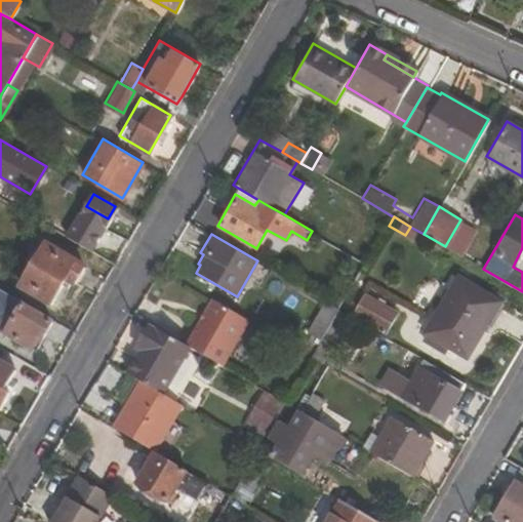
[(45,240),(18,284),(50,303),(65,278),(73,283),(84,264),(45,240)]
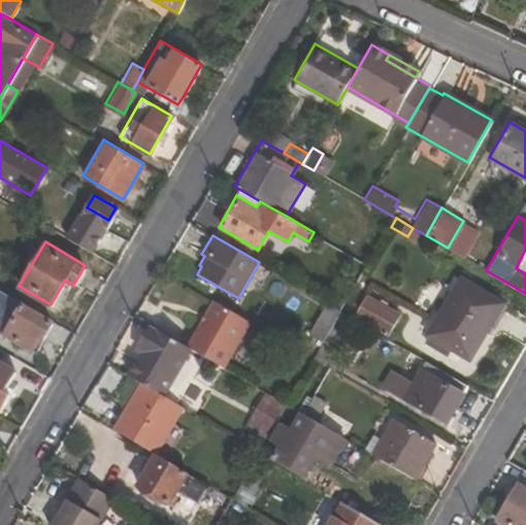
[(460,279),(429,332),(469,356),(500,303),(460,279)]
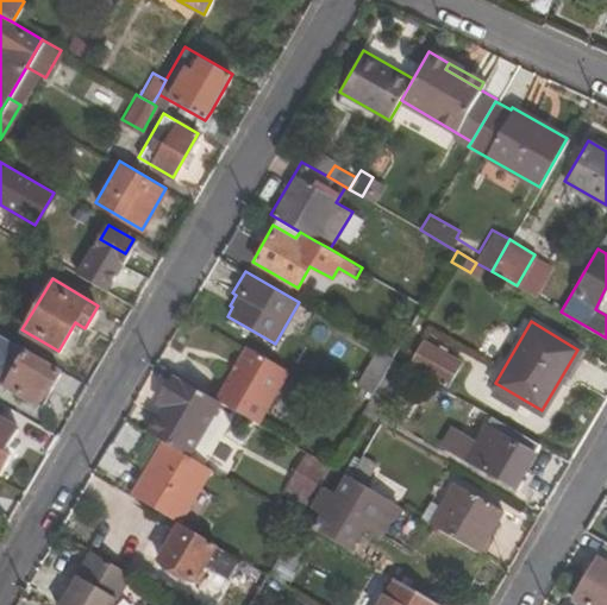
[(461,360),(423,338),(408,364),(446,385),(461,360)]
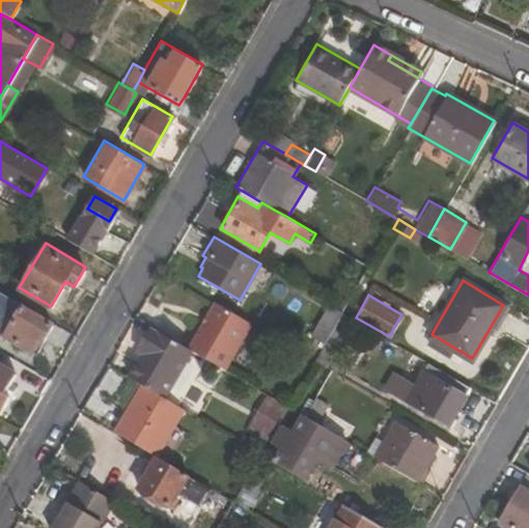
[(191,351),(224,369),(251,323),(213,300),(185,348),(191,351)]
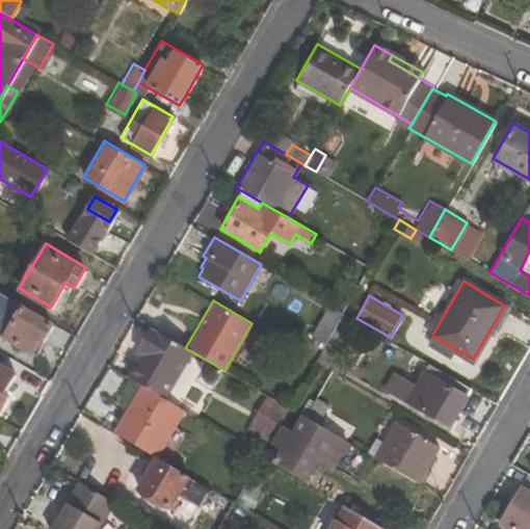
[(328,303),(310,335),(324,343),(342,312),(328,303)]
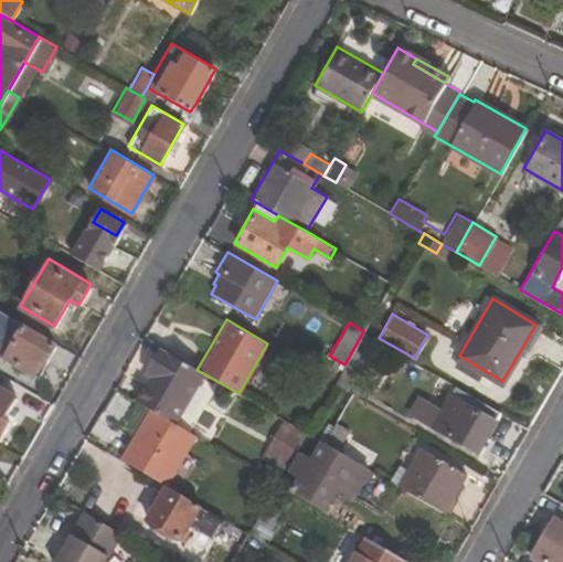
[(56,346),(22,326),(14,340),(0,335),(0,353),(38,377),(56,346)]
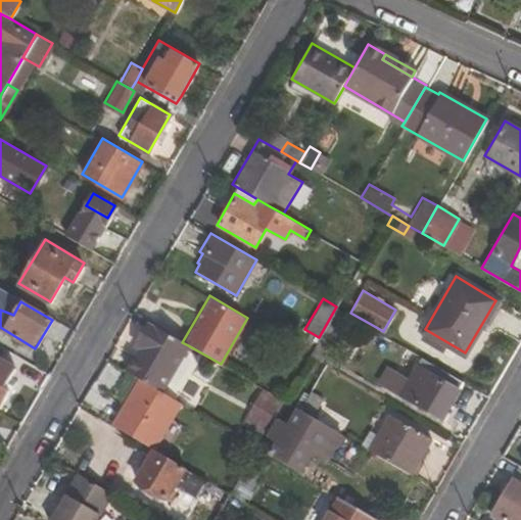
[(319,337),(310,353),(320,360),(347,313),(336,306),(319,337)]
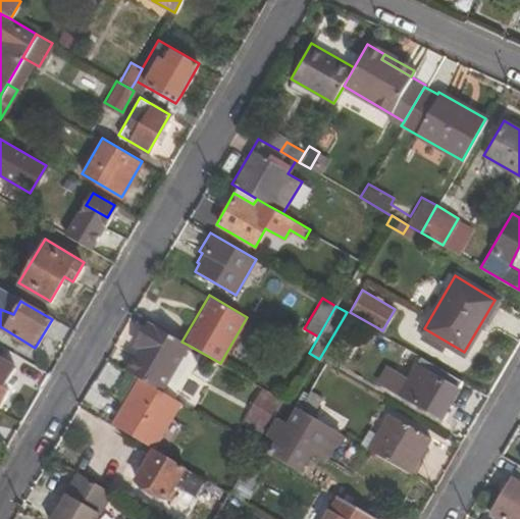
[(139,378),(161,391),(188,345),(182,342),(151,323),(123,369),(139,378)]
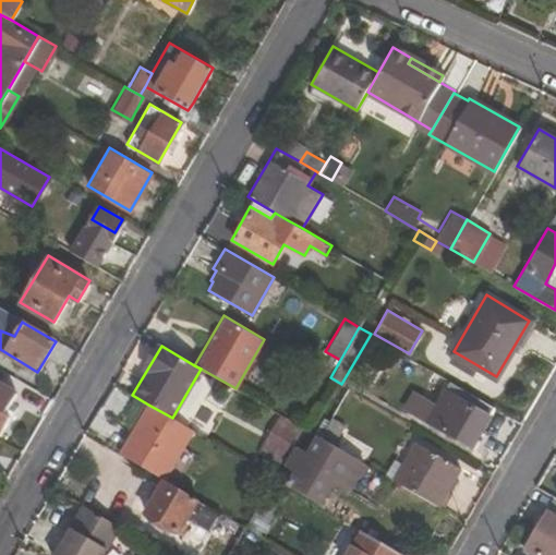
[(494,407),(449,381),(427,421),(471,447),(494,407)]
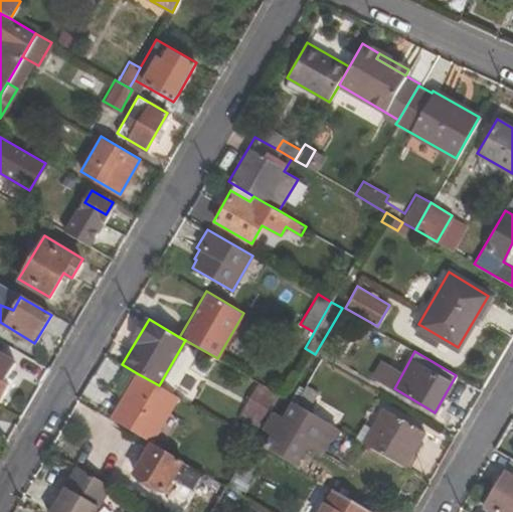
[(0,400),(8,385),(2,382),(14,361),(0,352),(0,400)]
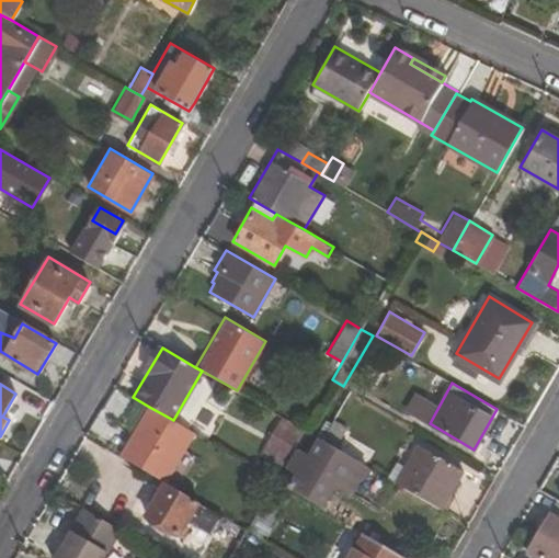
[(137,426),(141,430),(125,459),(164,481),(193,432),(173,420),(149,407),(137,426)]
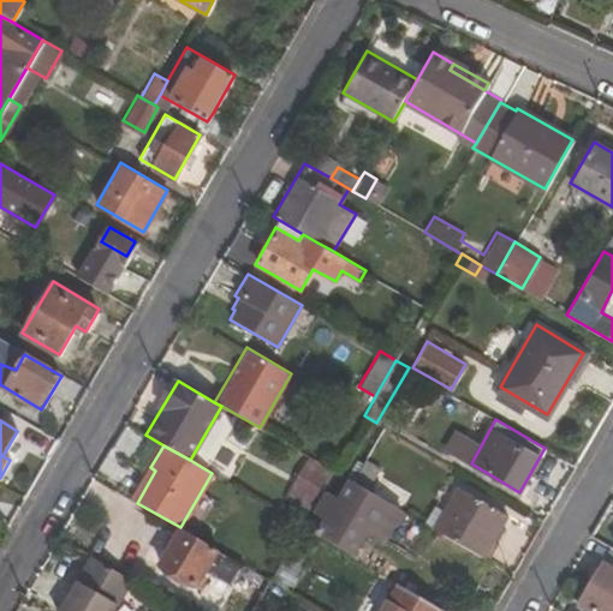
[(286,496),(307,508),(329,469),(308,456),(286,496)]
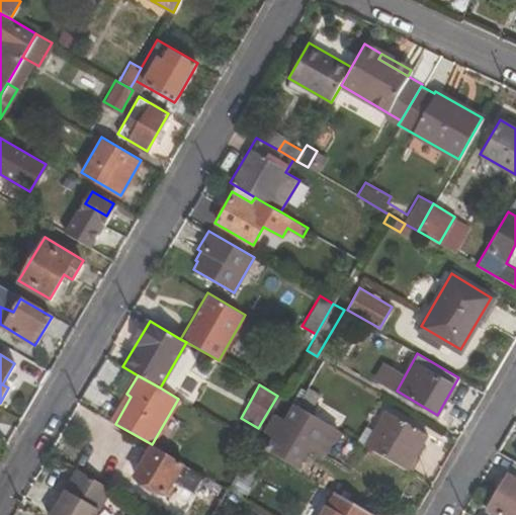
[(307,387),(298,401),(311,408),(319,394),(307,387)]
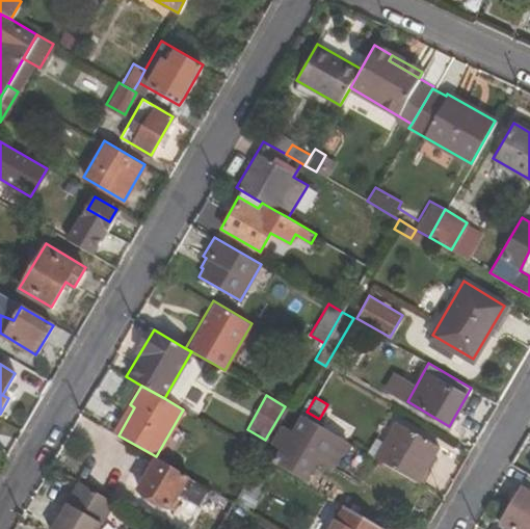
[(134,407),(130,404),(114,432),(118,435),(134,407)]
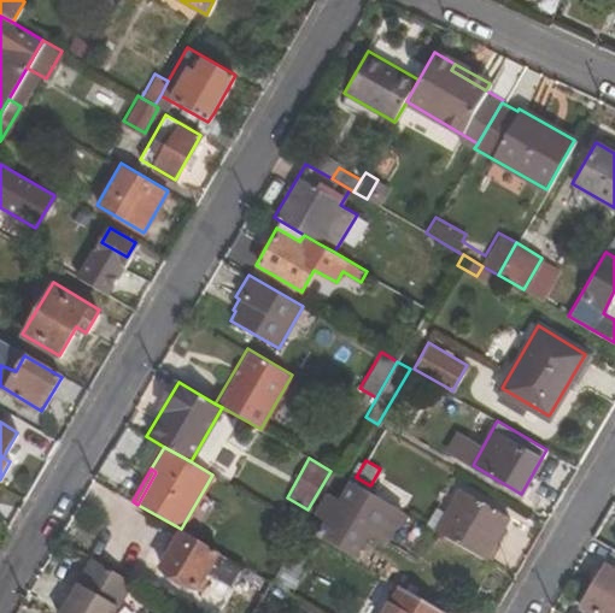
[(370,528),(385,536),(399,511),(349,481),(338,499),(326,493),(315,512),(327,519),(316,536),(352,558),(370,528)]
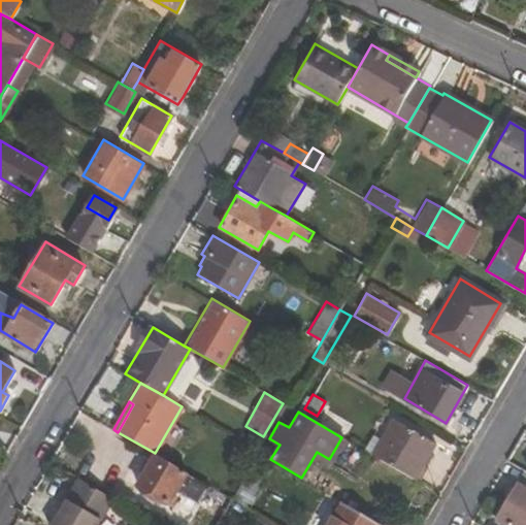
[(362,448),(415,479),(434,443),(383,412),(362,448)]
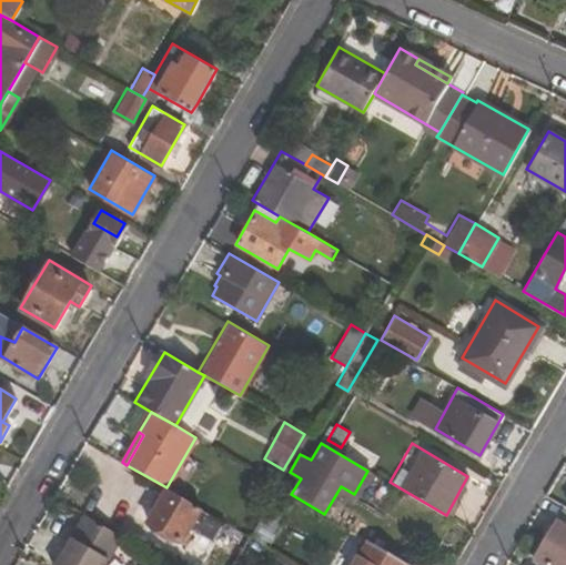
[(249,535),(263,544),(291,494),(278,486),(249,535)]
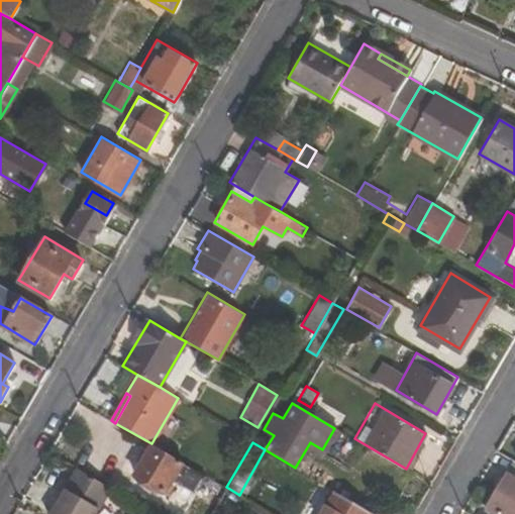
[(151,443),(133,475),(166,494),(170,485),(168,484),(181,460),(151,443)]
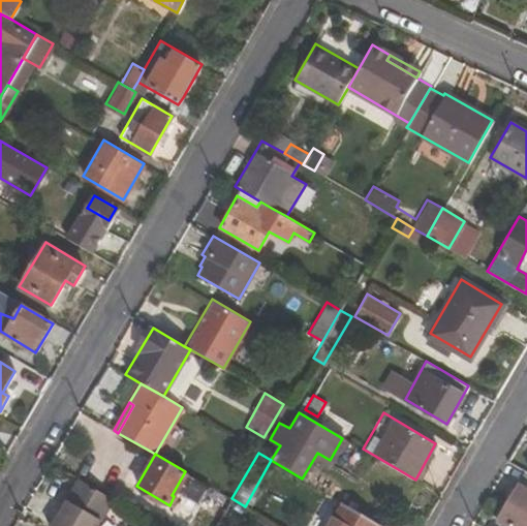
[(526,525),(526,471),(523,469),(496,517),(510,525),(526,525)]
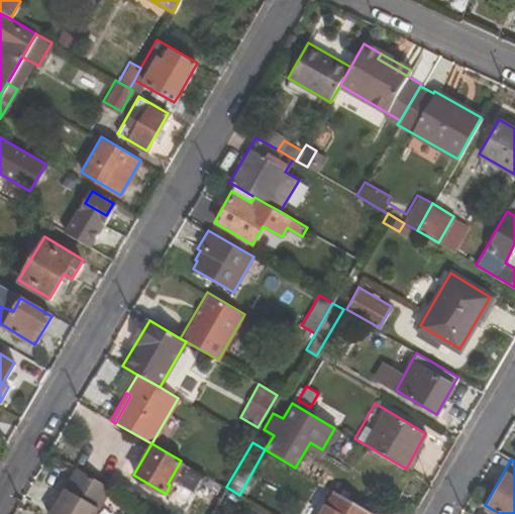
[(93,513),(108,487),(77,469),(50,513),(93,513)]
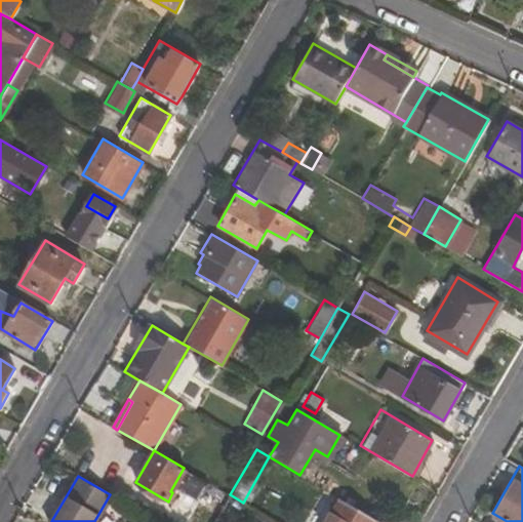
[(212,484),(200,506),(202,507),(214,515),(217,516),(230,494),(212,484)]
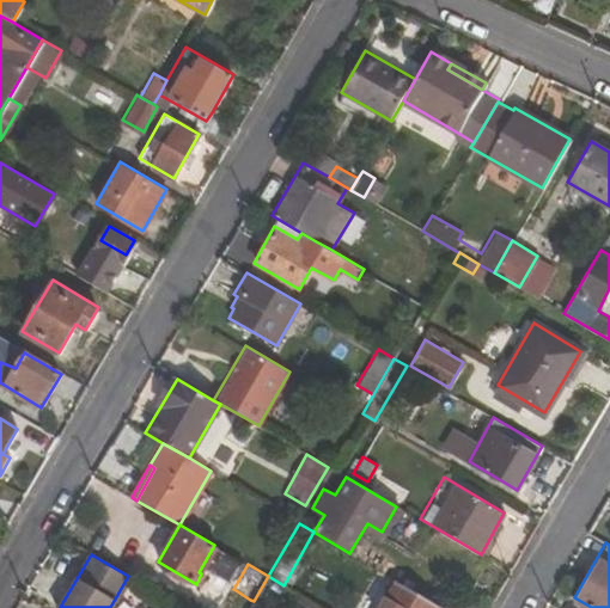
[(441,607),(443,607),(396,581),(380,607),(441,607)]
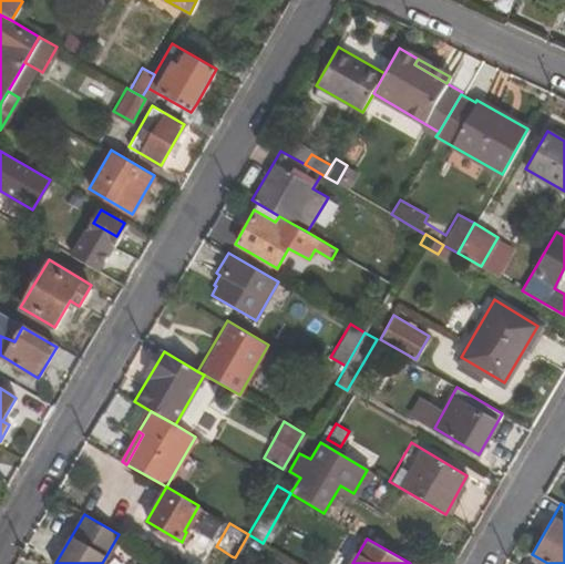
[(216,546),(207,542),(202,551),(213,557),(218,547),(216,546)]
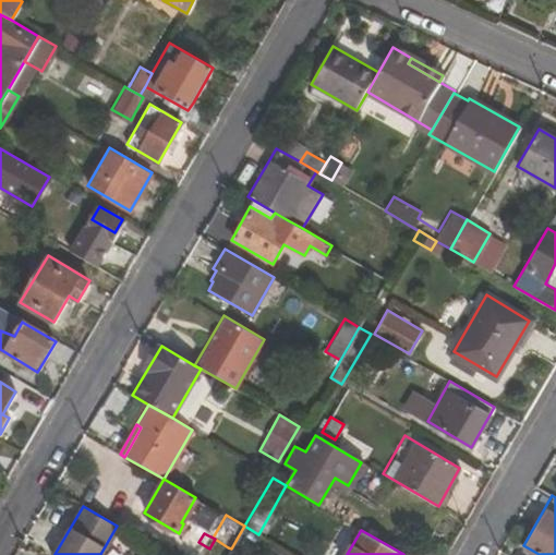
[(209,549),(205,554),(224,554),(228,547),(215,539),(209,549)]
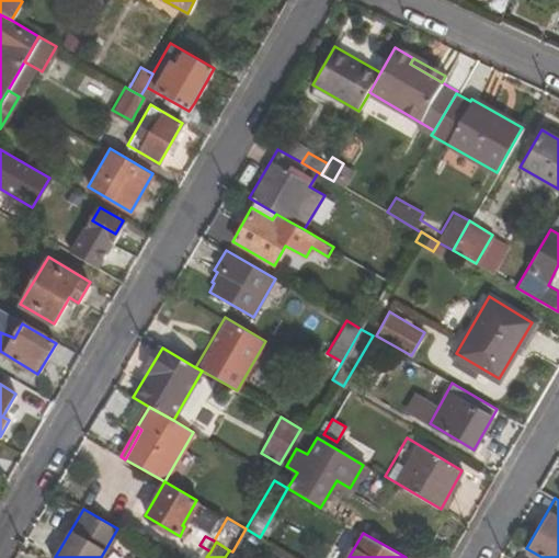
[(438,557),(417,545),(408,557),(438,557)]
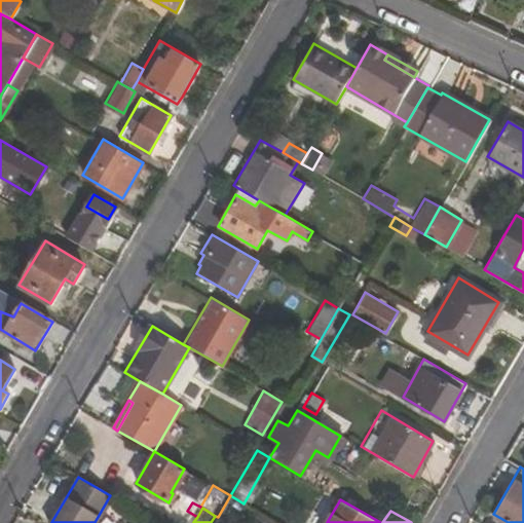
[(508,522),(493,514),(487,522),(508,522)]
